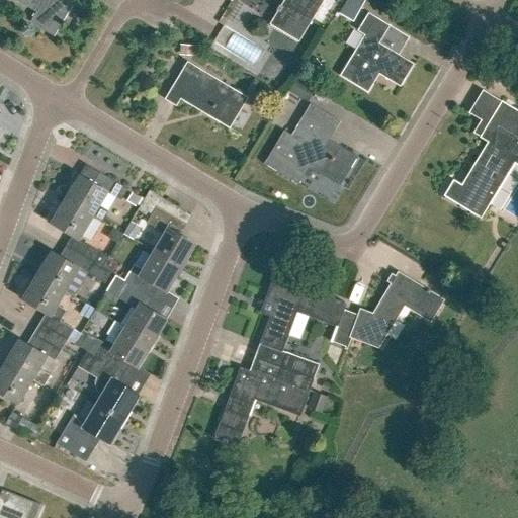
[(75,0),(15,0),(36,12),(30,22),(54,36),(75,0)]
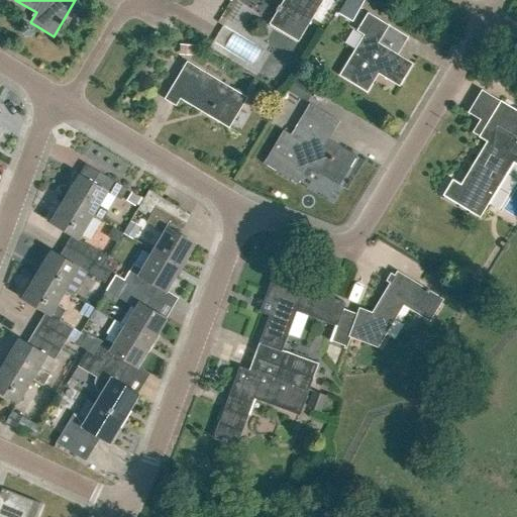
[(312,18),(323,0),(228,0),(231,2),(232,0),(284,0),(270,24),(298,42),(312,18)]
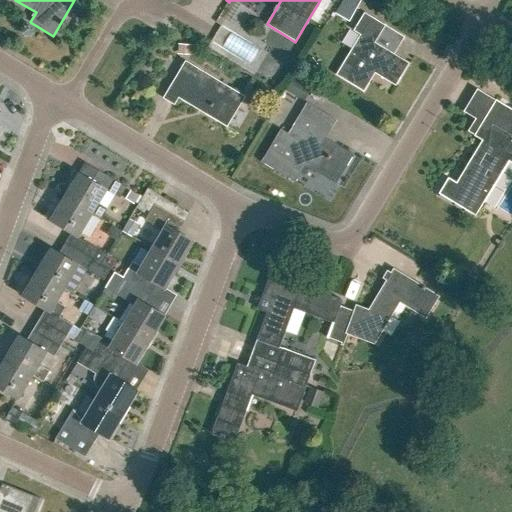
[(361,0),(343,0),(341,3),(355,11),(361,0)]
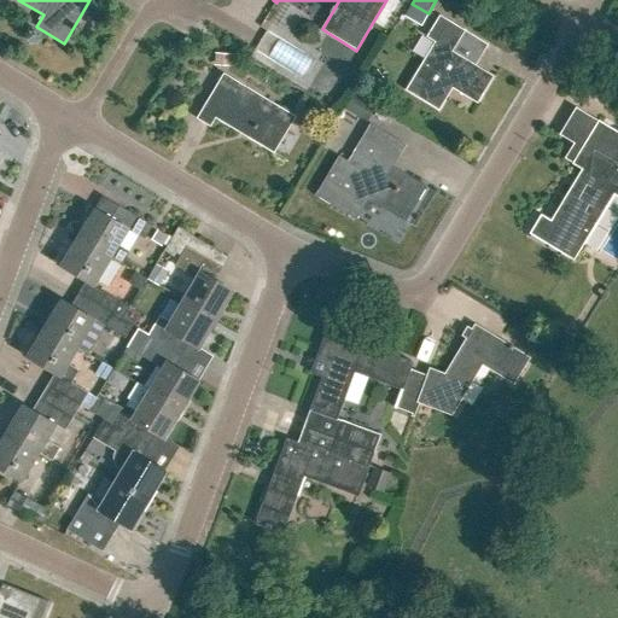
[(482,97),(494,77),(452,51),(465,31),(438,15),(425,38),(436,44),(406,92),(438,112),(458,82),(482,97)]
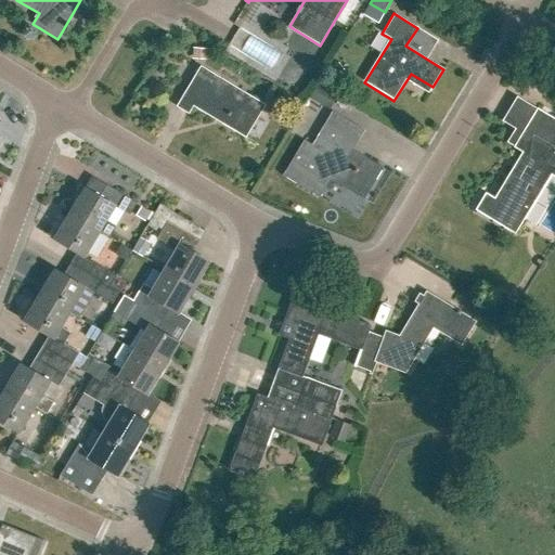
[(274,69),(282,49),(239,30),(230,51),(274,69)]
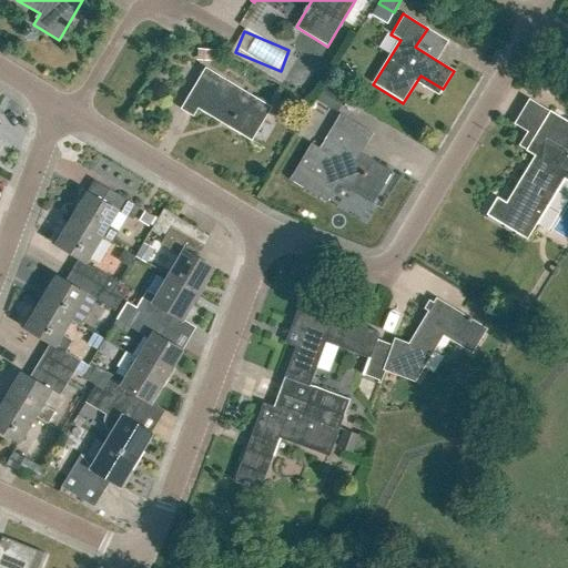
[(212,61),(212,50),(198,49),(198,60),(212,61)]
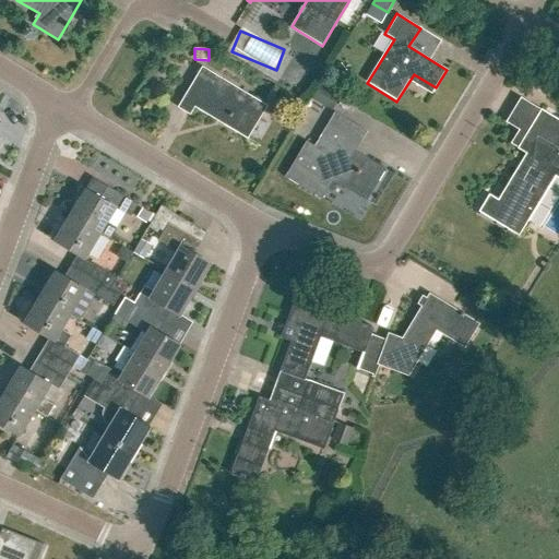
[(341,64),(328,73),(336,85),(348,75),(341,64)]
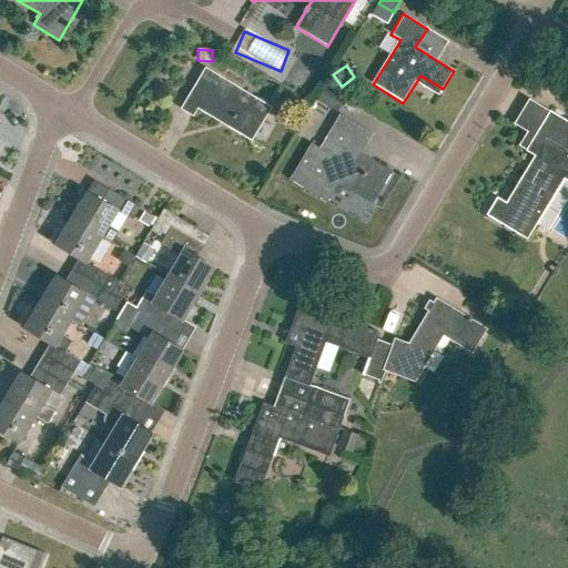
[(252,141),(272,109),(205,68),(181,109),(193,117),(199,109),(252,141)]
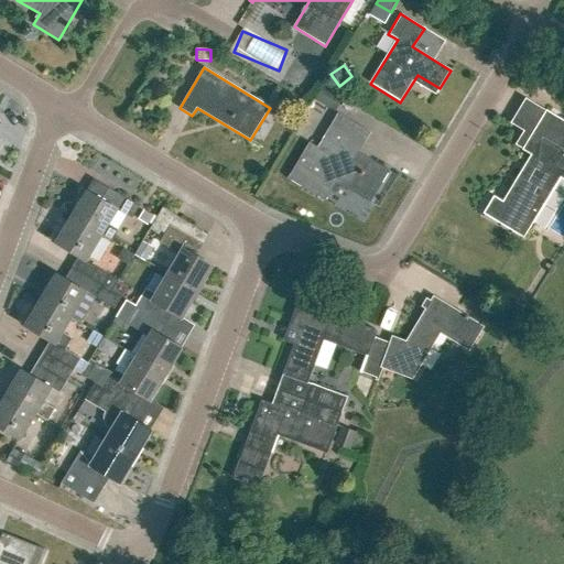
[(323,88),(314,102),(334,115),(343,99),(323,88)]
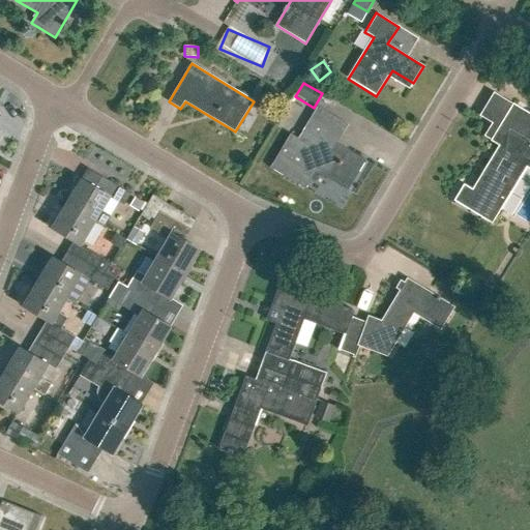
[(529,166),(529,115),(513,106),(491,142),(500,148),(473,193),(464,187),(454,203),(492,225),(501,209),(494,205),(522,160),(529,166)]
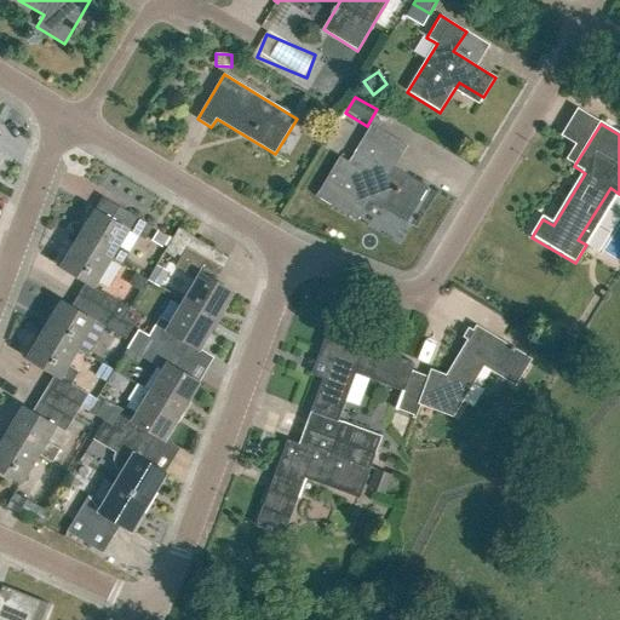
[(407,223),(428,188),(394,167),(407,147),(372,126),(349,164),(340,158),(316,196),(357,220),(369,200),(407,223)]
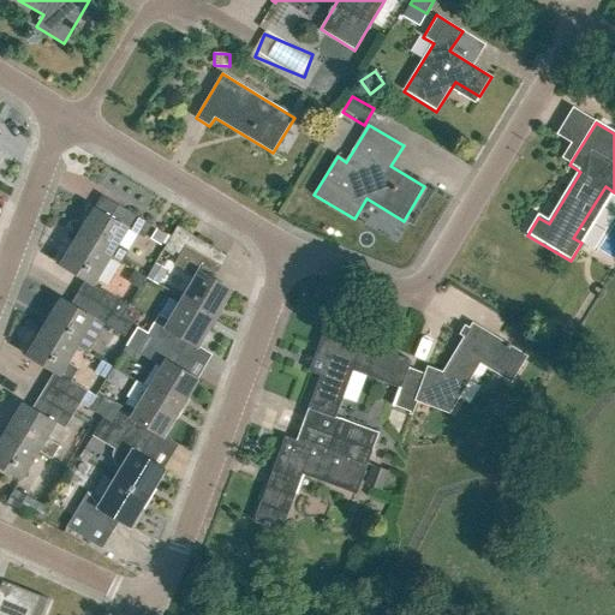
[(144,239),(151,226),(120,208),(114,219),(95,208),(78,238),(111,257),(119,262),(127,250),(118,244),(127,230),(144,239)]
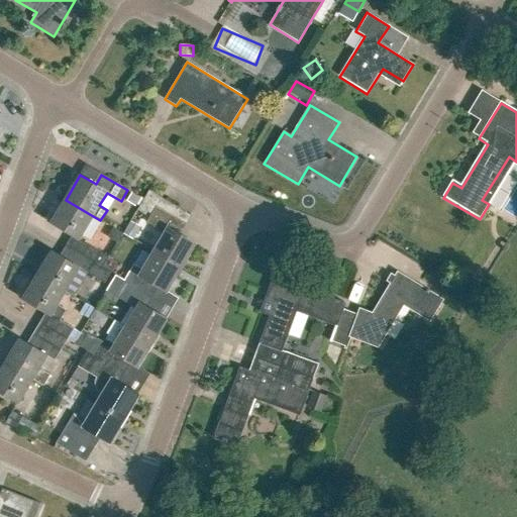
[(79,239),(93,216),(66,200),(52,223),(75,237),(69,246),(103,267),(108,257),(79,239)]
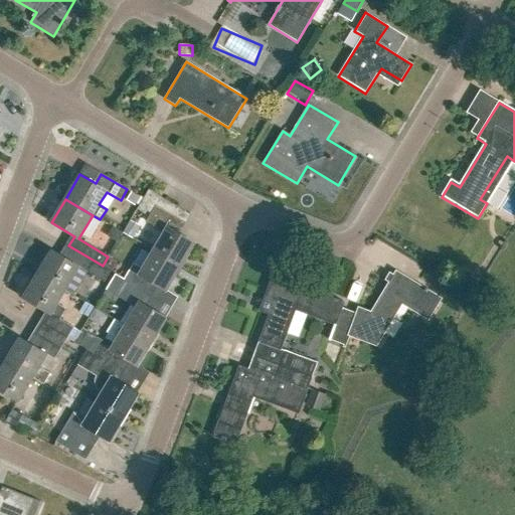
[(185,223),(156,206),(147,222),(164,232),(153,250),(181,268),(195,242),(179,233),(185,223)]
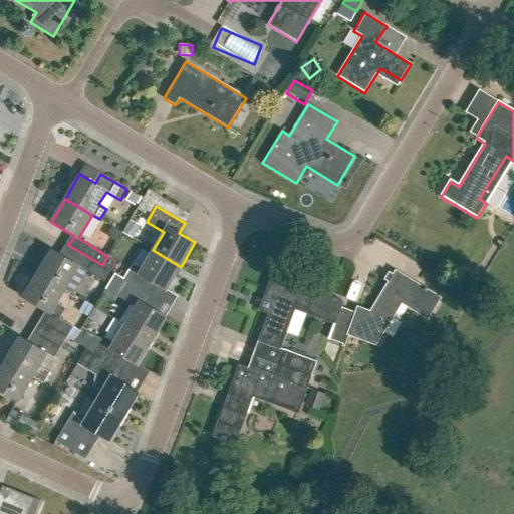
[(132,238),(139,226),(130,221),(122,233),(132,238)]
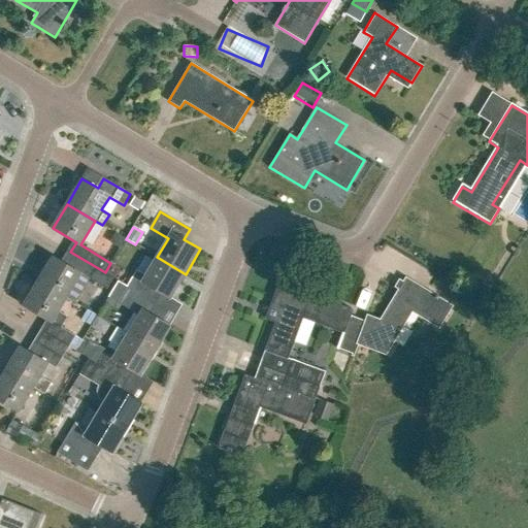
[(67,298),(80,274),(106,289),(113,277),(105,272),(70,252),(64,263),(54,257),(39,282),(67,298)]
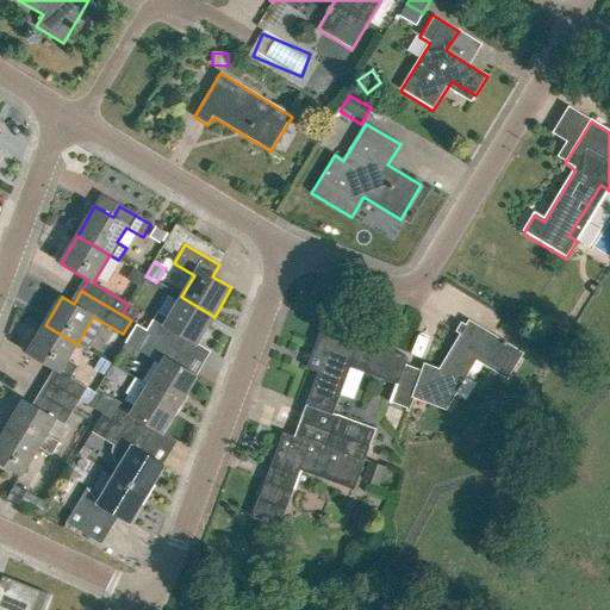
[(198,344),(215,317),(181,297),(168,318),(159,312),(148,330),(181,350),(188,340),(198,344)]
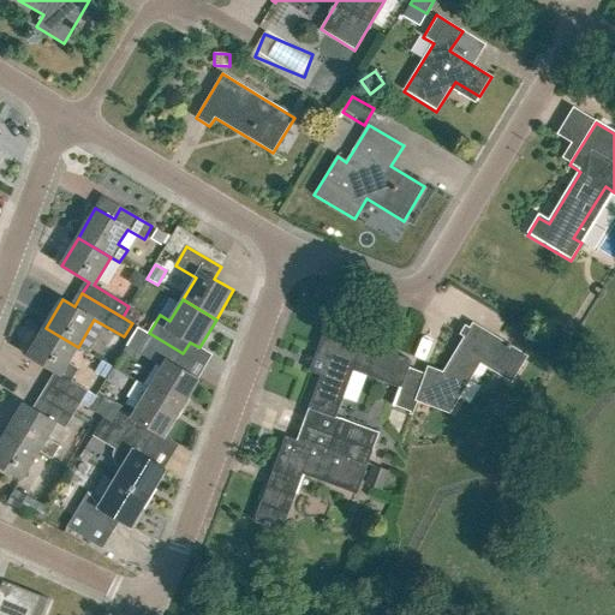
[(425,375),(410,369),(395,407),(413,413),(418,398),(452,410),(482,360),(511,377),(524,356),(472,324),(443,374),(428,368),(425,375)]
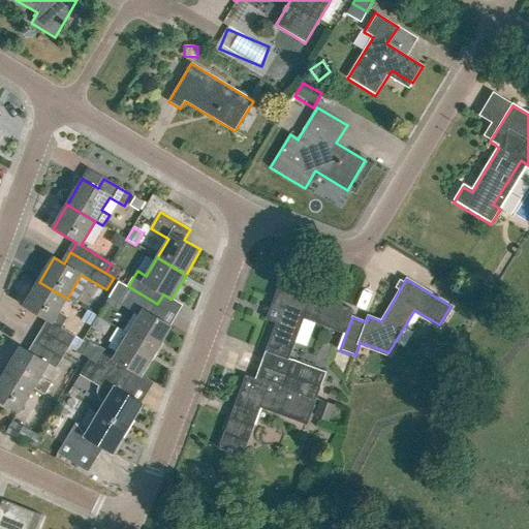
[(157,352),(172,328),(151,315),(157,304),(128,286),(119,281),(110,297),(139,315),(128,334),(157,352)]
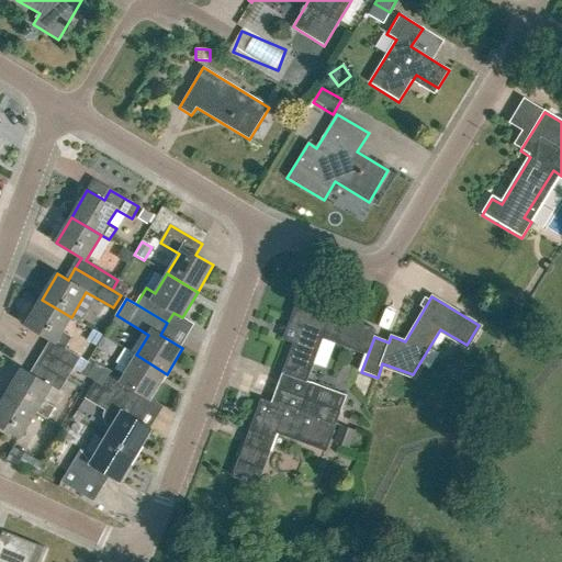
[(71,317),(42,300),(26,326),(53,341),(45,352),(74,369),(80,358),(65,349),(71,337),(63,332),(71,317)]
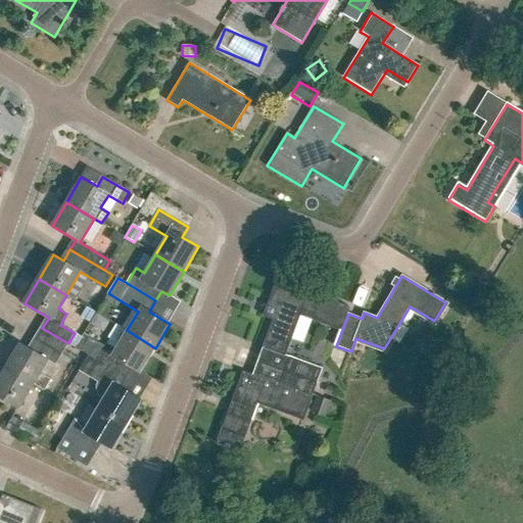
[(300,316),(340,330),(349,307),(277,281),(269,300),(279,304),(263,347),(285,355),(300,316)]
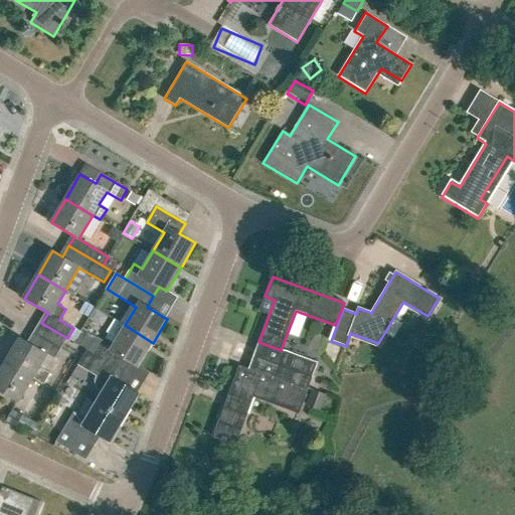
[(67,338),(41,323),(35,334),(60,349),(67,338)]
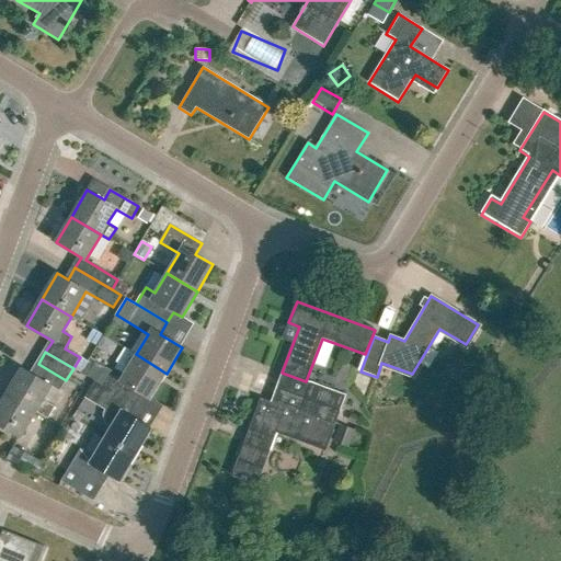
[(151,399),(167,374),(136,354),(124,374),(114,368),(104,386),(136,404),(142,393),(151,399)]
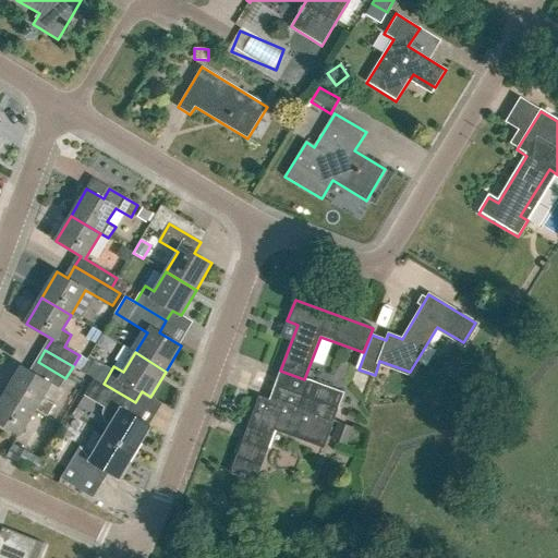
[(44,398),(51,385),(59,389),(65,378),(38,362),(32,373),(21,366),(5,391),(36,409),(47,415),(53,403),(44,398)]
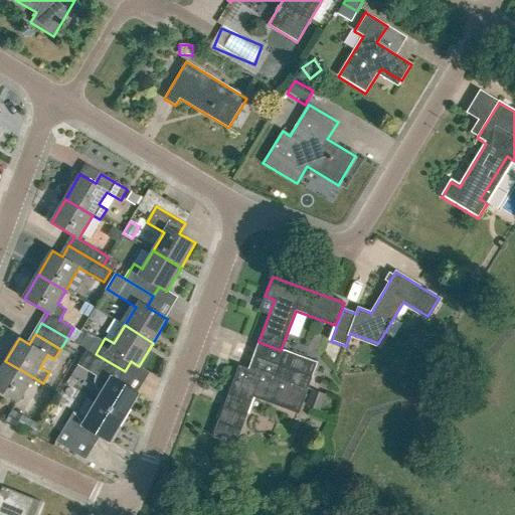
[(124,417),(138,392),(119,381),(125,371),(96,354),(87,349),(77,364),(87,369),(108,382),(97,400),(124,417)]
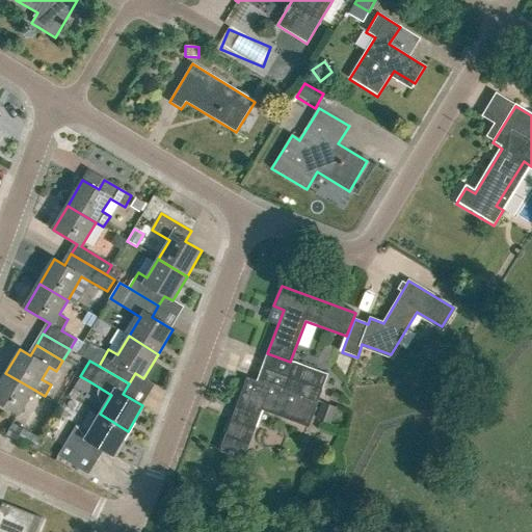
[(294,364),(289,378),(322,391),(327,376),(294,364)]
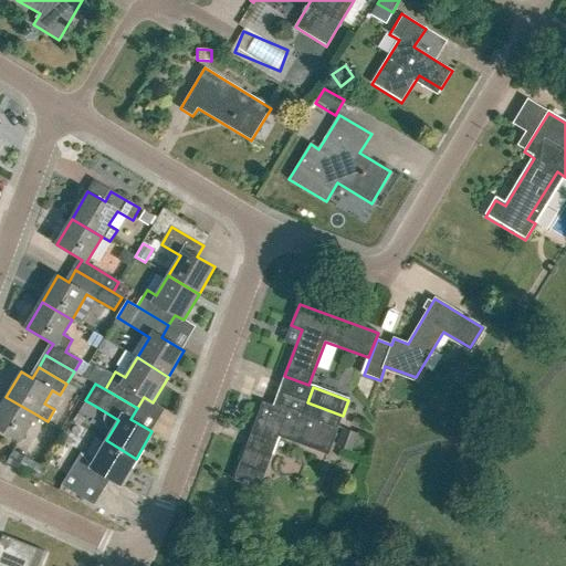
[(0,429),(21,442),(37,415),(6,397),(0,406),(0,429)]
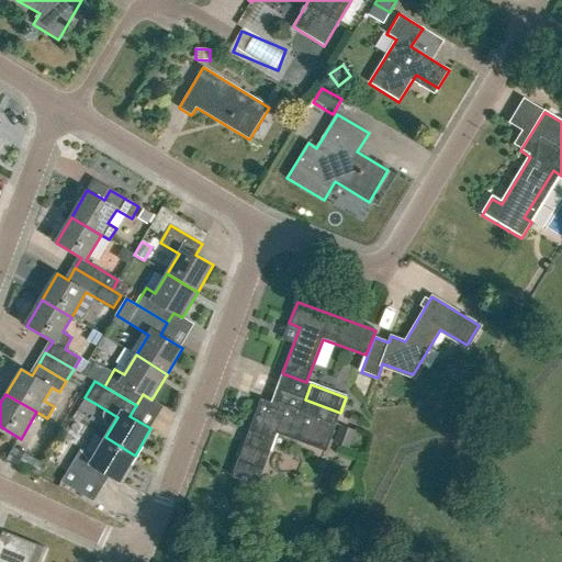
[(325,452),(340,413),(305,400),(300,414),(261,400),(233,476),(257,486),(277,434),(325,452)]
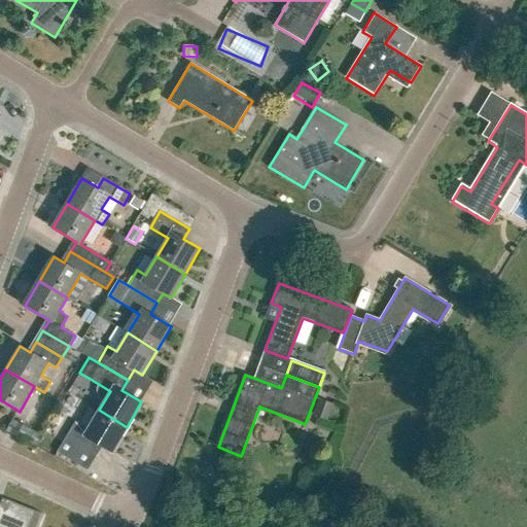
[(324,419),(330,403),(319,398),(313,415),(324,419)]
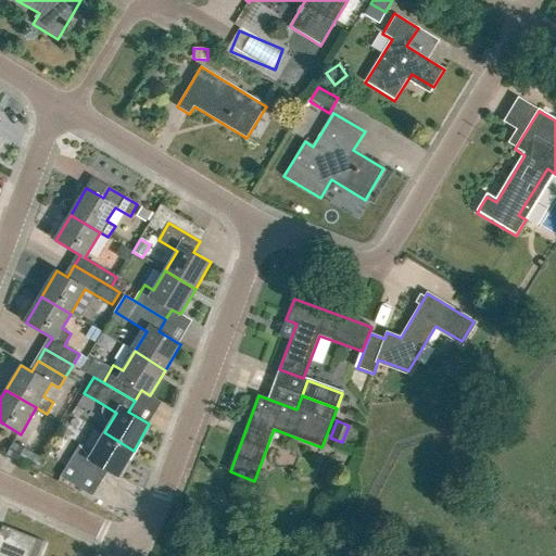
[(118,475),(134,451),(104,432),(92,453),(79,445),(70,462),(100,480),(106,468),(118,475)]
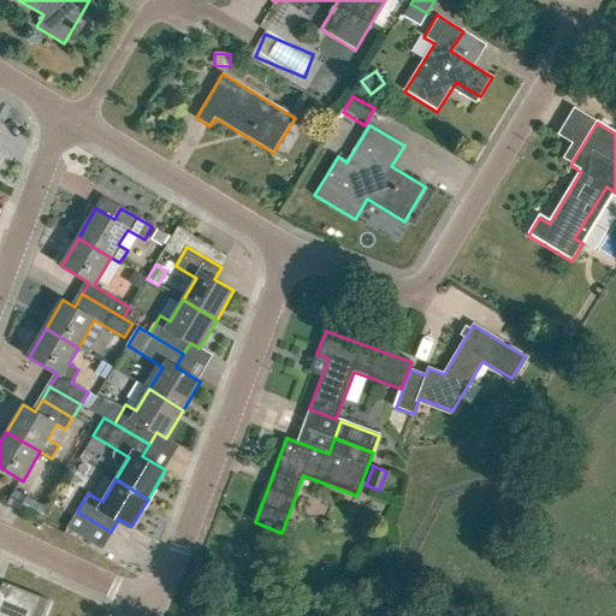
[(51,509),(29,498),(22,511),(43,523),(51,509)]
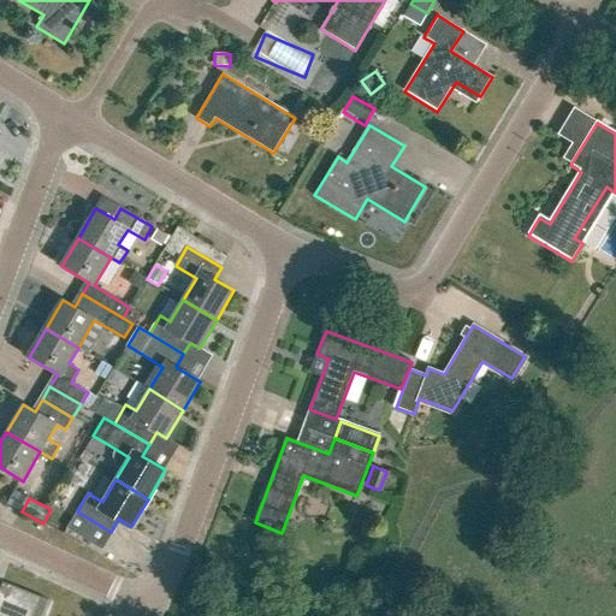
[(3,582),(0,588),(0,596),(3,597),(0,602),(0,615),(42,615),(48,600),(3,582)]
